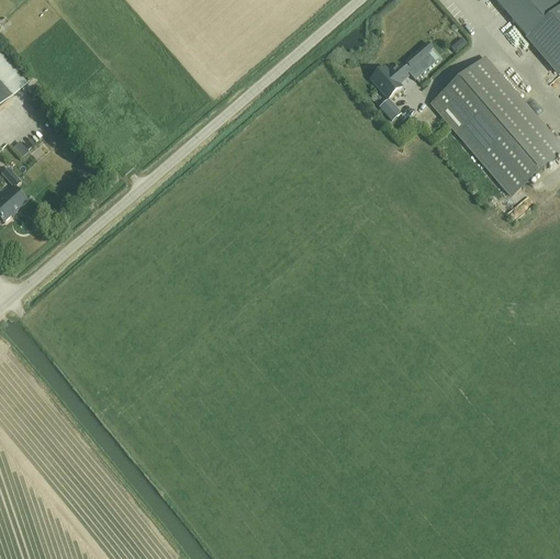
[(493,0),(525,36),(558,8),(551,0),(493,0)]
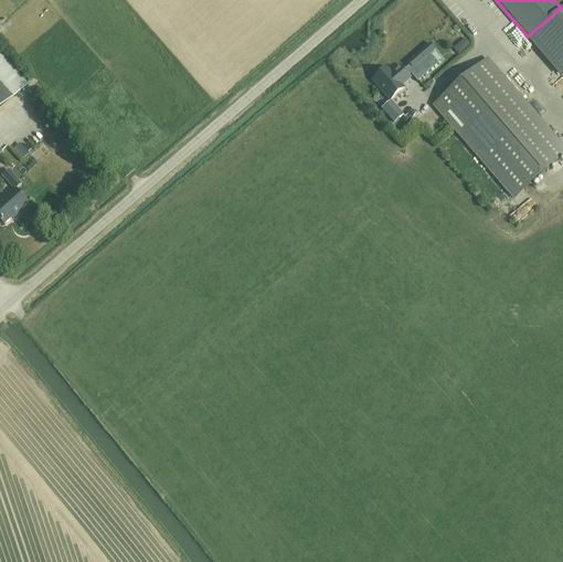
[(528,36),(560,73),(562,70),(562,4),(561,8),(528,36)]
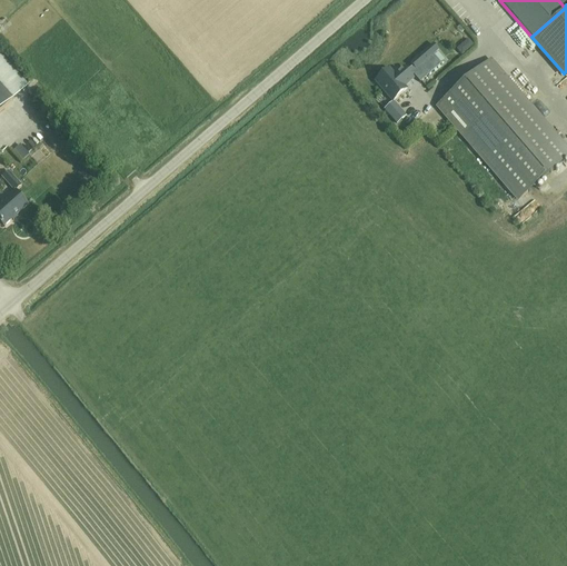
[(410,63),(405,69),(409,75),(411,72),(418,80),(439,62),(431,52),(436,48),(431,42),(409,61),(410,63)]
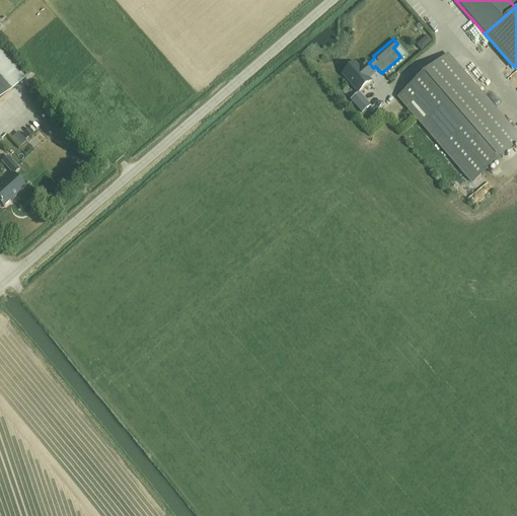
[(0,96),(15,84),(25,75),(18,68),(0,48),(0,96)]
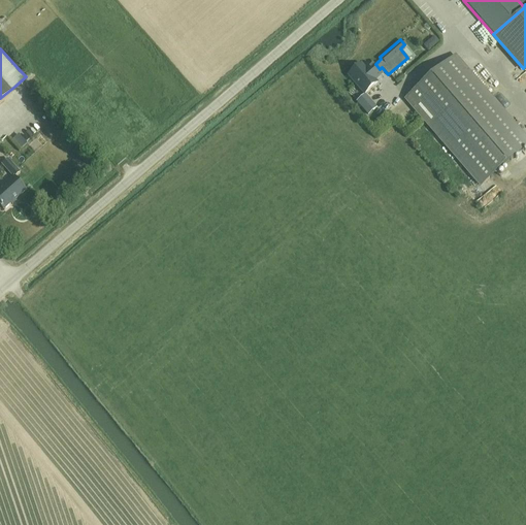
[(478,182),(525,141),(525,138),(453,55),(402,96),(478,182)]
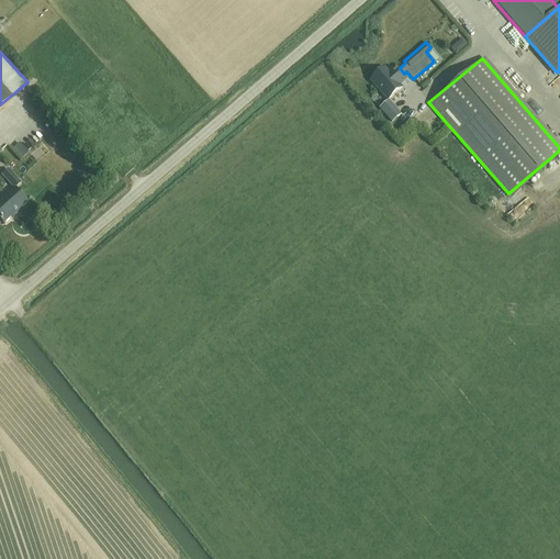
[(391,69),(392,70),(389,74),(382,66),(369,78),(385,98),(400,86),(396,84),(406,76),(404,74),(400,68),(396,65),(391,69)]
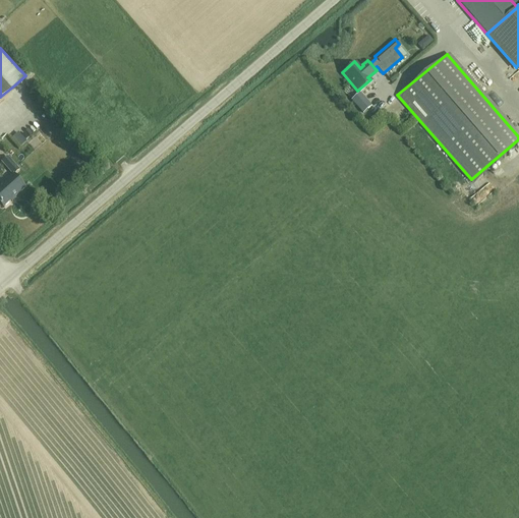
[(363,98),(355,105),(360,111),(368,104),(364,99),(363,98)]
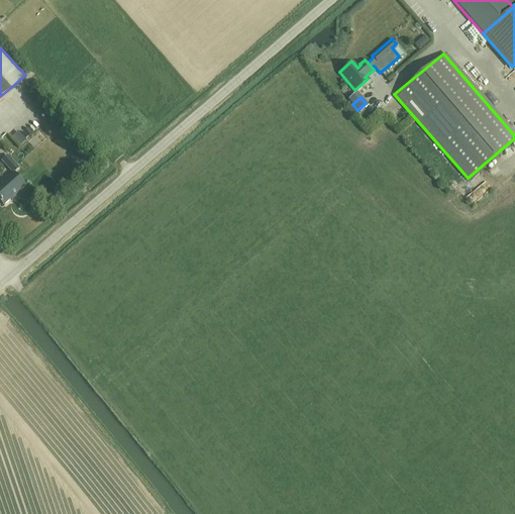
[(0,201),(2,204),(9,198),(10,198),(14,194),(13,193),(23,184),(12,172),(17,167),(6,153),(0,159),(11,172),(0,181),(0,201)]
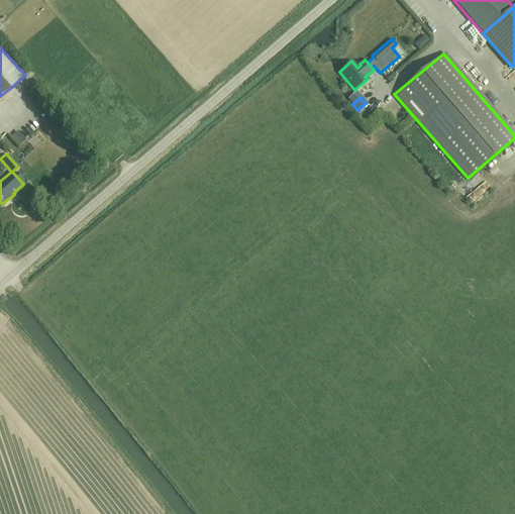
All buildings are outlined.
